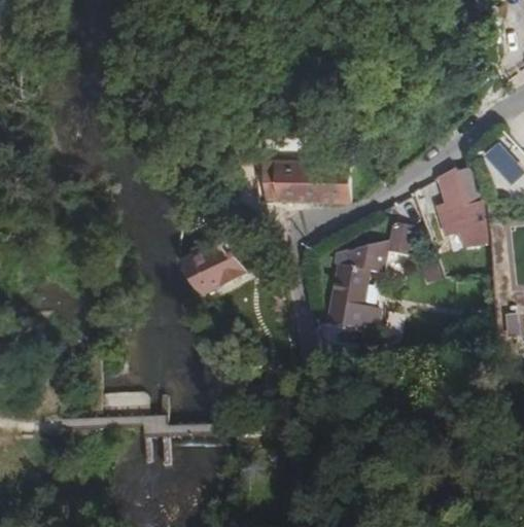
[(266,200),(348,202),(348,162),(275,160),(275,162),(267,162),(266,200)]
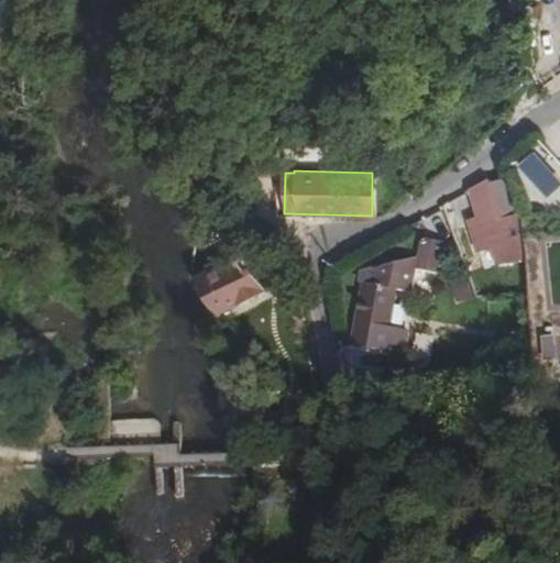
[(506,260),(504,242),(512,258),(530,252),(505,178),(496,179),(484,185),(482,180),(467,191),(474,219),(464,222),(474,253),(490,247),(494,263),(506,260)]
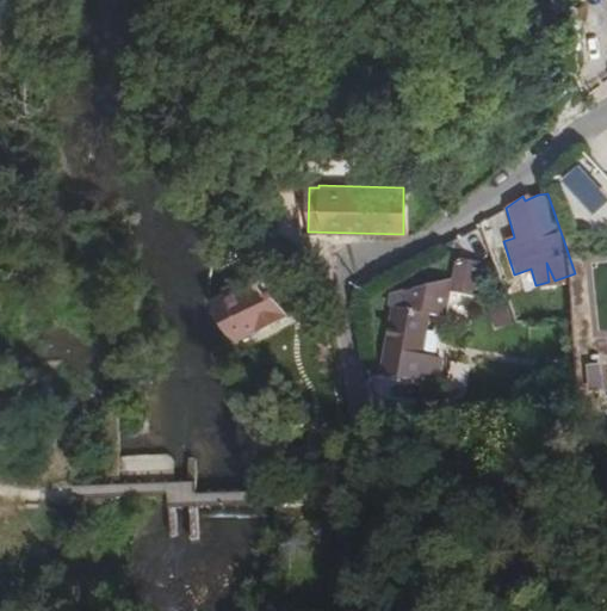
[(383,378),(438,386),(441,363),(420,359),(427,316),(444,319),(447,294),(471,298),(475,270),(459,267),(459,263),(453,261),(450,283),(403,295),(401,312),(392,310),(383,378)]
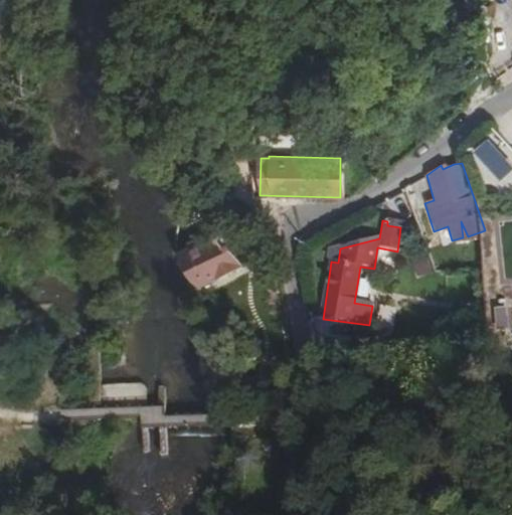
[(199,290),(201,289),(241,266),(227,238),(230,236),(231,232),(231,230),(229,226),(227,224),(223,223),(219,223),(215,225),(213,228),(213,230),(178,250),(199,290)]
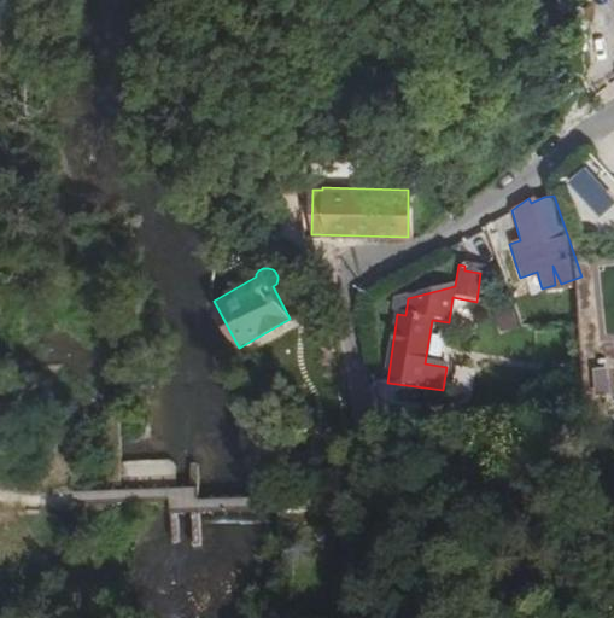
[(405,315),(408,298),(399,299),(397,314),(405,315)]
